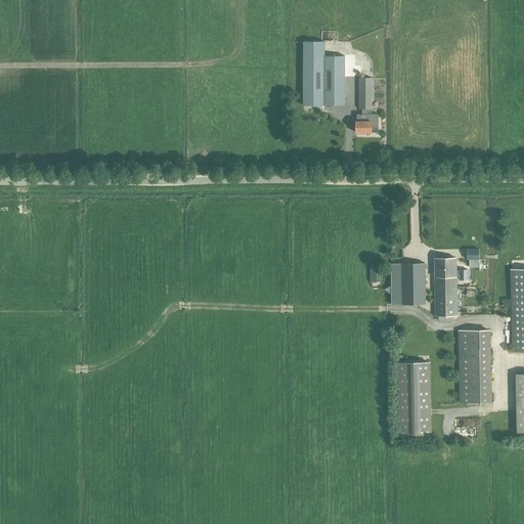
[(346,104),(346,56),(325,56),(325,41),(304,41),(304,104),(324,105),(346,104)]
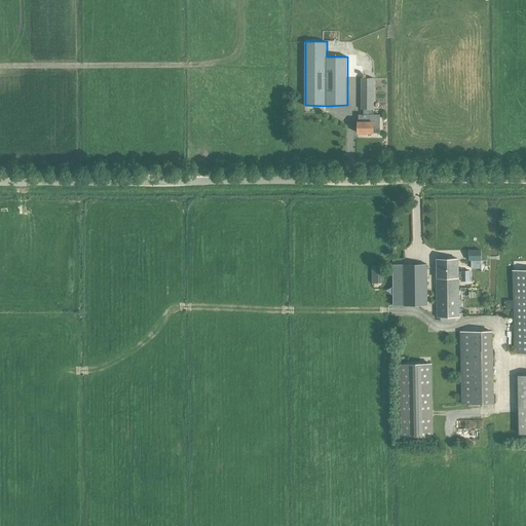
[(374,129),(380,129),(380,115),(374,115),(373,78),(362,78),(362,110),(366,110),(366,115),(359,115),(360,122),(359,122),(359,134),(374,134),(374,129)]
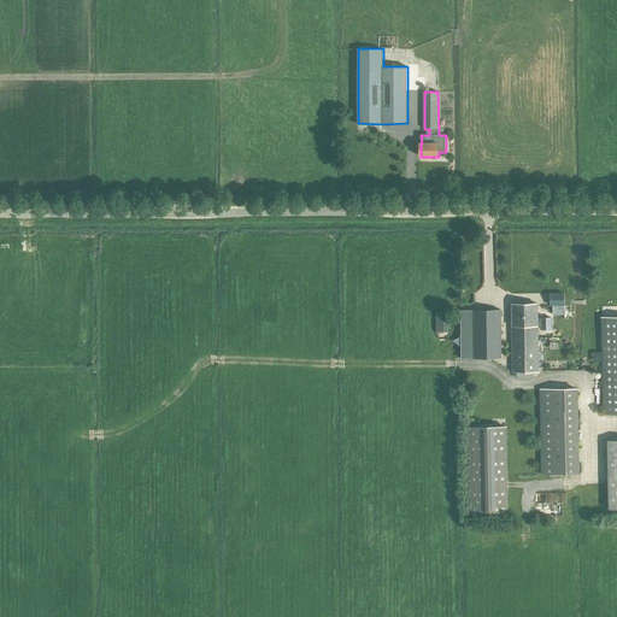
[(570,307),(570,298),(557,298),(557,307),(570,307)]
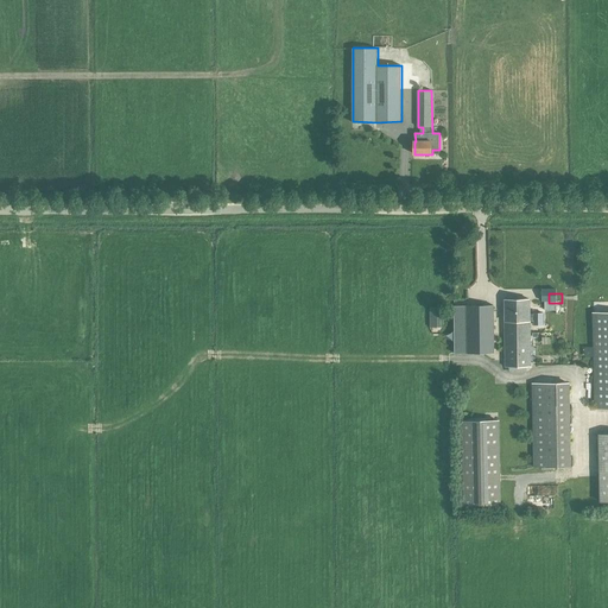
[(531,321),(543,321),(543,312),(531,314),(531,299),(505,299),(506,367),(531,367),(531,321)]
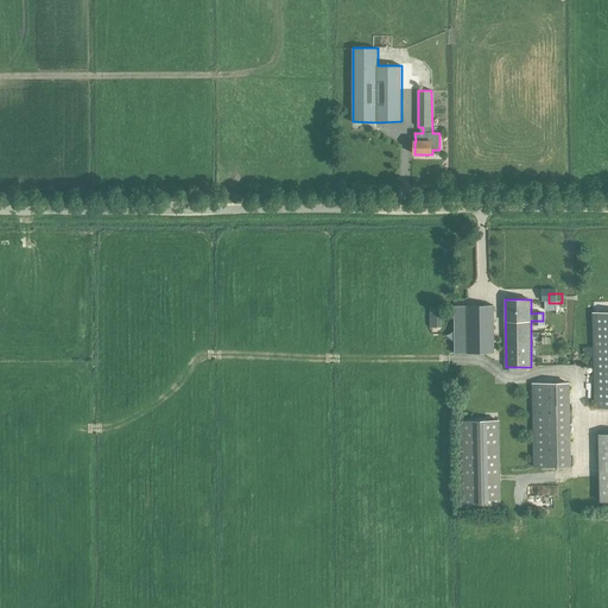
[(444,328),(444,321),(445,306),(431,306),(431,328),(444,328)]
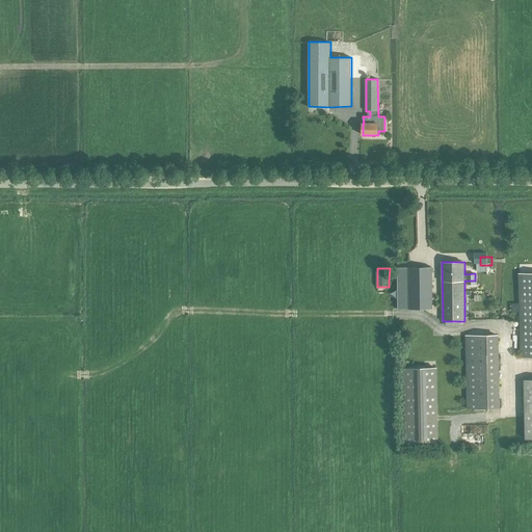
[(433,269),(399,269),(399,315),(433,315),(433,269)]
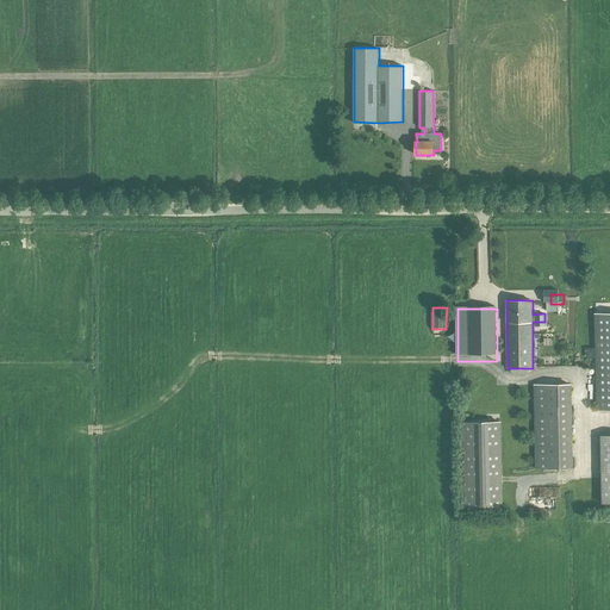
[(598,410),(609,409),(609,313),(596,315),(598,410)]
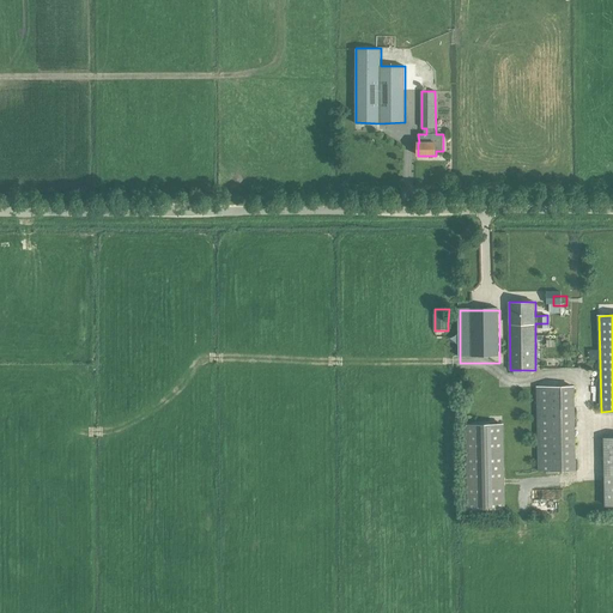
[(540,472),(576,471),(575,387),(538,388),(540,472)]
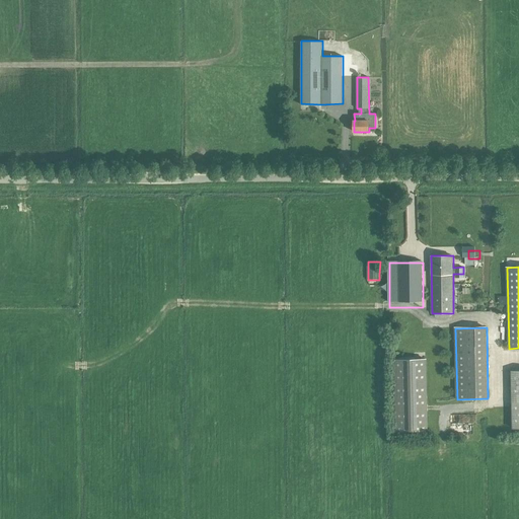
[(395,359),(396,432),(429,431),(427,358),(395,359)]
